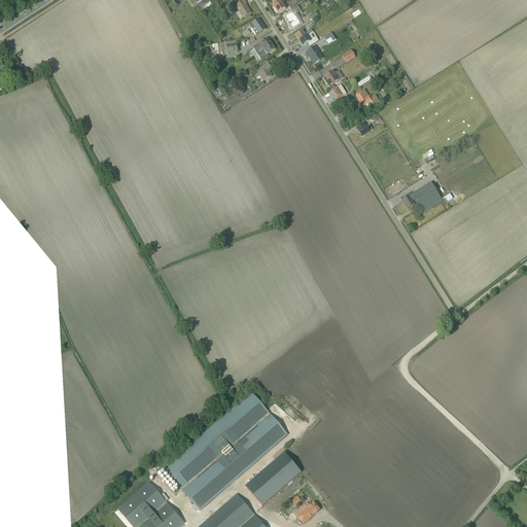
[(202,12),(213,5),(209,0),(197,0),(196,1),(202,12)]
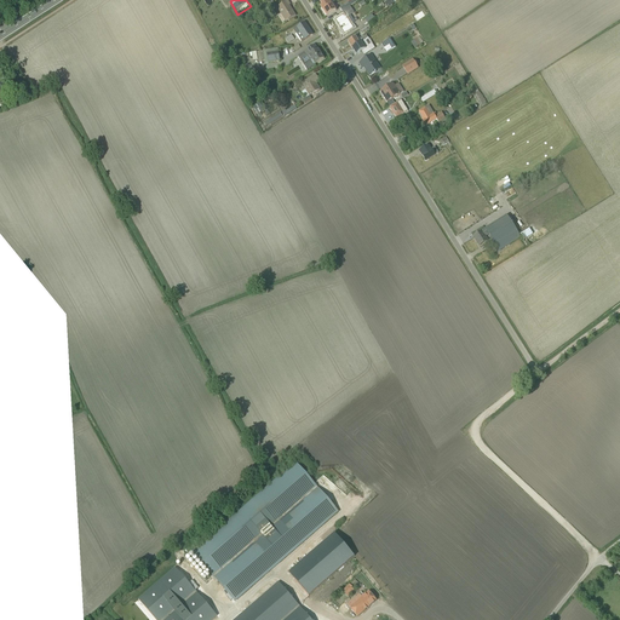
[(269,11),(275,6),(273,3),(271,3),(270,0),(265,4),(267,6),(269,11)]
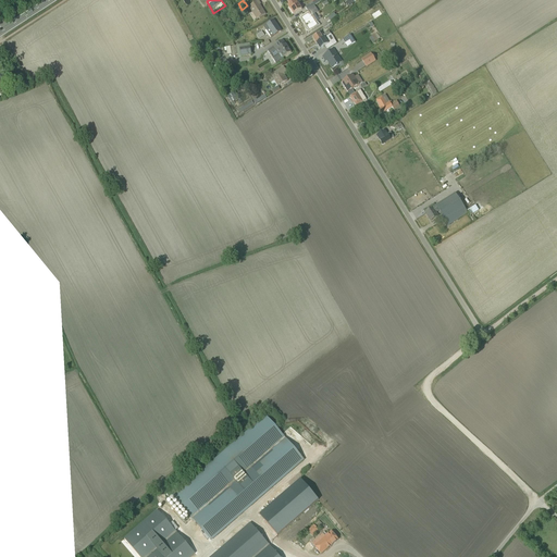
[(294,15),(302,10),(296,0),(289,0),(287,1),(289,4),(287,5),(294,15)]
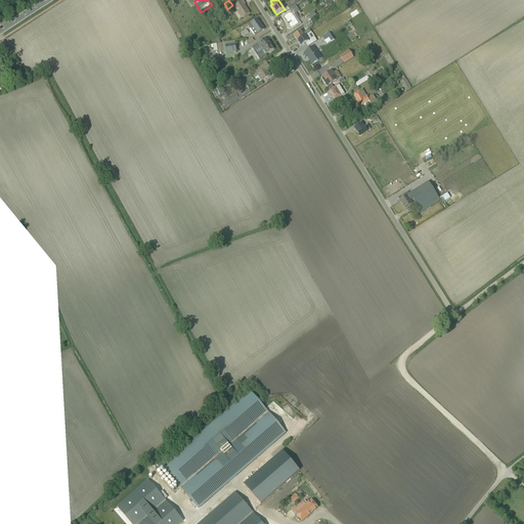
[(296,5),(303,0),(292,0),(294,3),(287,7),(289,10),(296,5)]
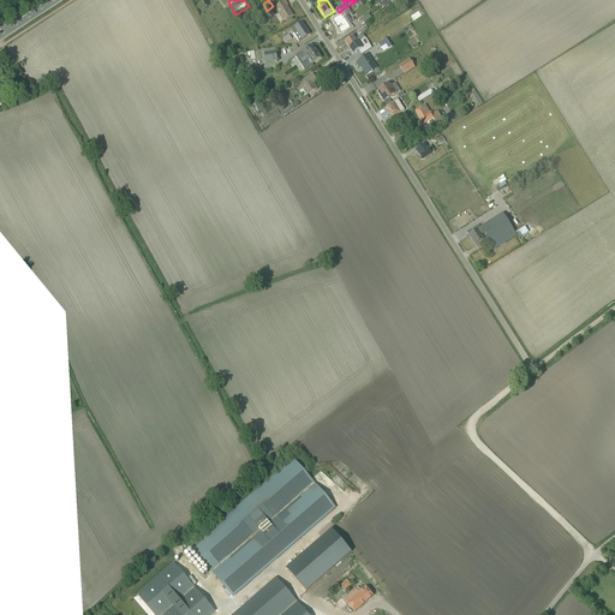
[(275,9),(284,23),(293,16),(287,6),(288,5),(286,1),(275,9)]
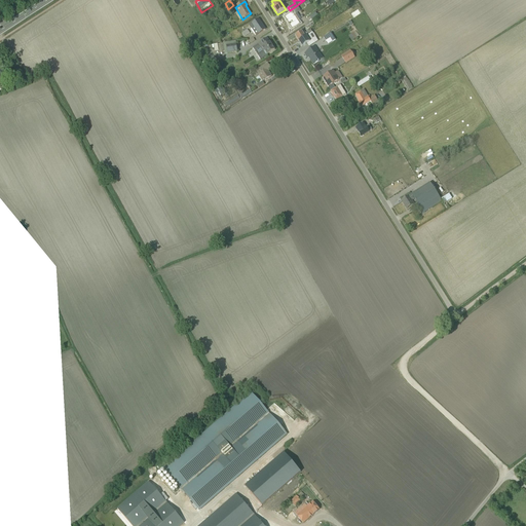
[(292,30),(301,24),(299,21),(301,19),(297,13),(300,11),(297,5),(290,10),(292,12),(284,17),(292,30)]
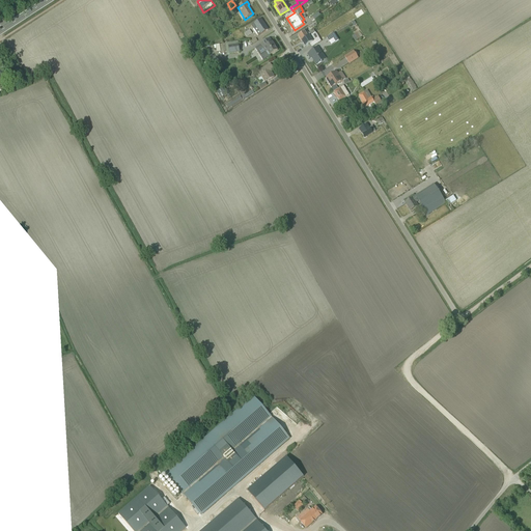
[(214,27),(221,22),(219,19),(217,19),(216,18),(212,20),(214,22),(212,23),(214,27)]
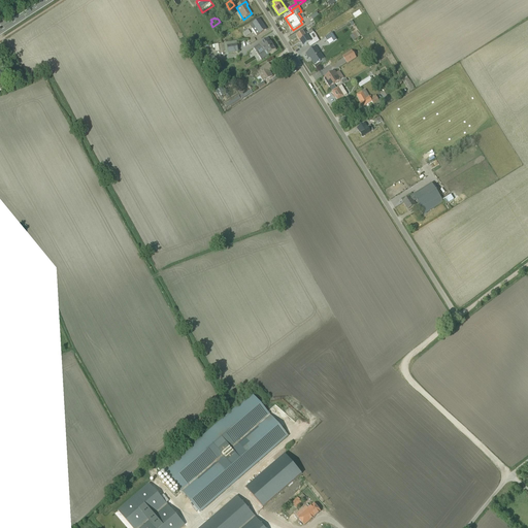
[(257,36),(266,30),(259,20),(250,26),(252,28),(251,29),(256,36),(257,36)]
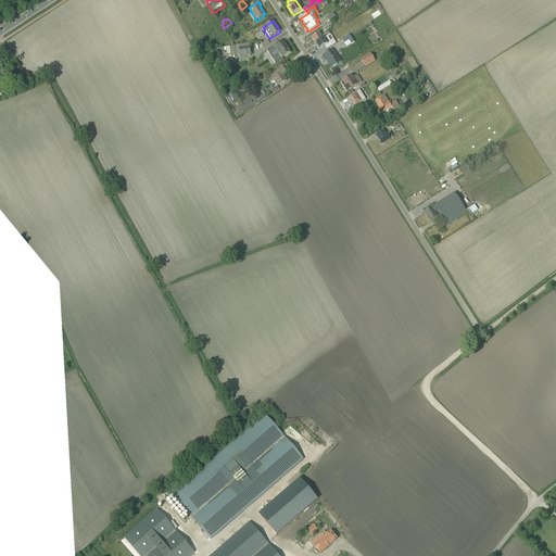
[(325,30),(332,26),(330,22),(323,27),(325,30)]
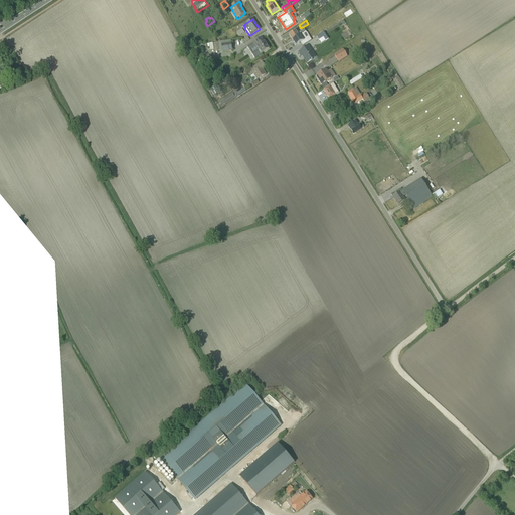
[(317,37),(323,33),(323,32),(326,30),(323,26),(320,28),(321,30),(315,34),(317,37)]
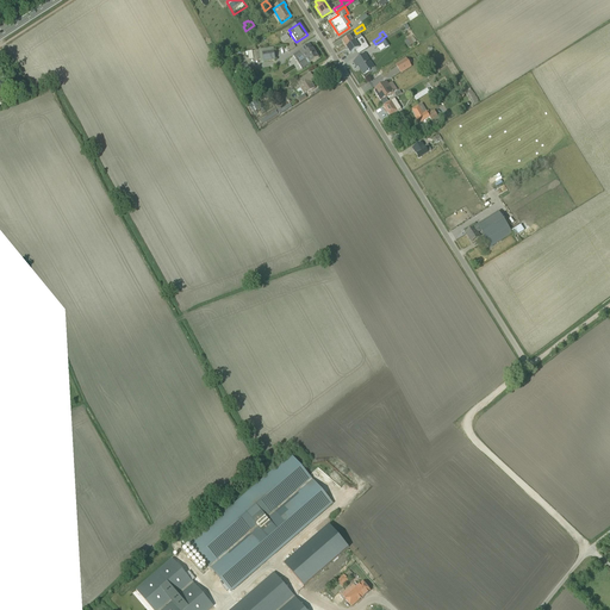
[(284,43),(290,39),(286,35),(280,38),(280,39),(279,41),(281,44),(284,43)]
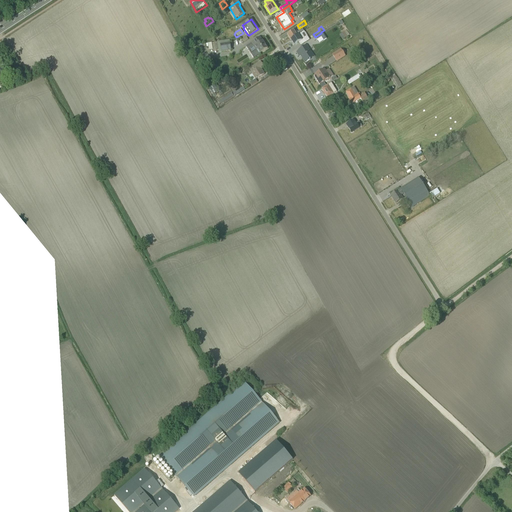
[(287,35),(291,40),(304,32),(302,29),(296,34),(294,31),(287,35)]
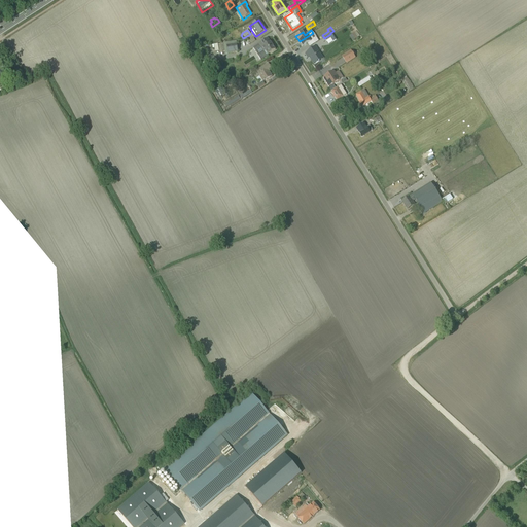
[(353,41),(359,36),(356,31),(350,36),(353,41)]
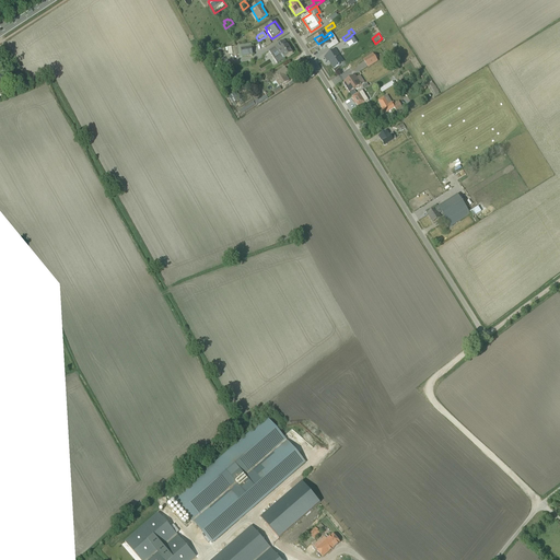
[(330,41),(331,43),(337,39),(335,34),(333,35),(318,44),(322,50),(329,45),(327,43),(328,42),(328,43),(330,41)]
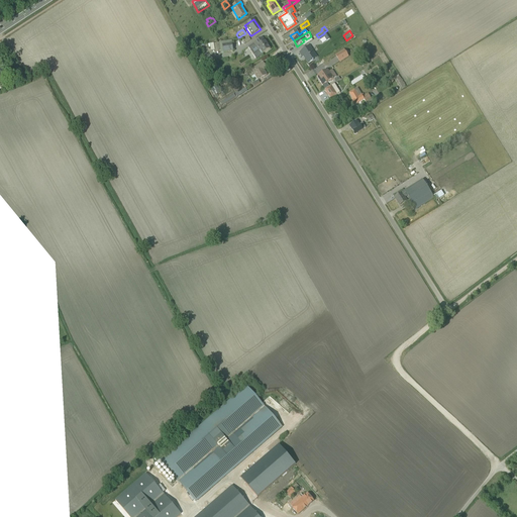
[(325,32),(324,33),(318,37),(322,43),(329,39),(325,32)]
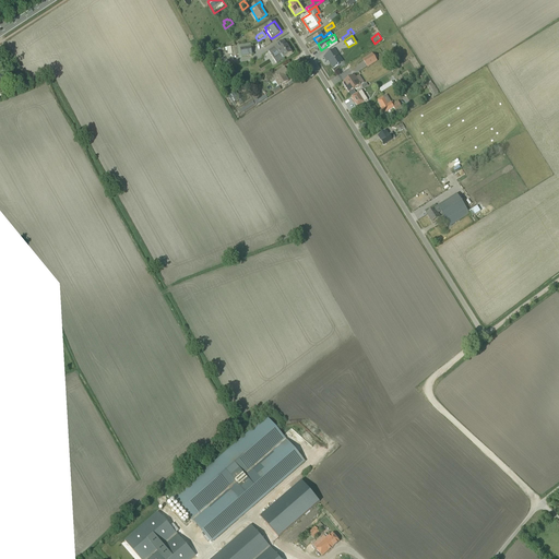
[(284,59),(293,54),(286,45),(284,42),(269,51),(277,64),(284,59)]
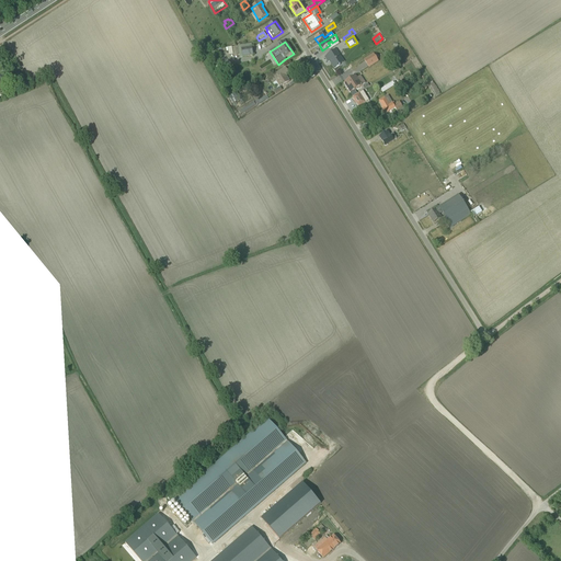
[(253,56),(252,44),(231,47),(228,48),(229,56),(233,55),(233,56),(239,55),(240,58),(242,58),(253,56)]
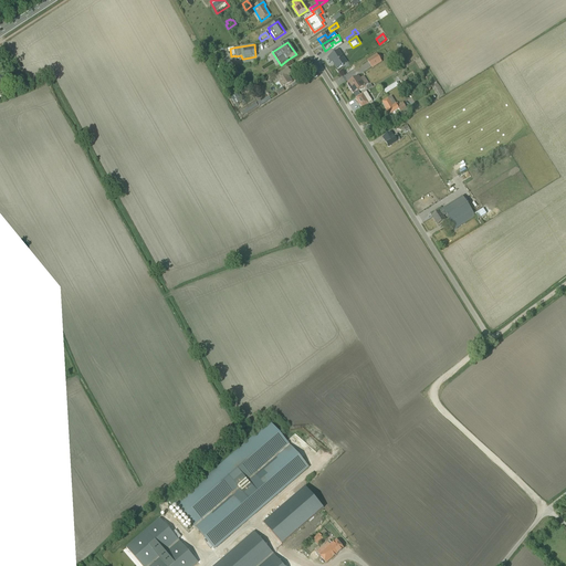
[(337,70),(347,63),(339,51),(327,58),(331,63),(333,61),(338,69),(337,70)]
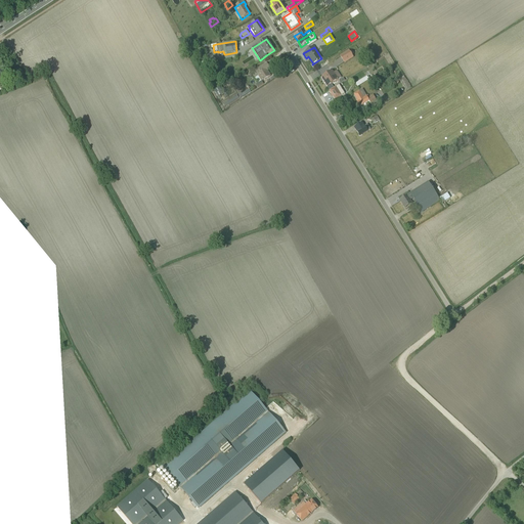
[(333,60),(338,70),(351,60),(351,59),(346,52),(333,60)]
